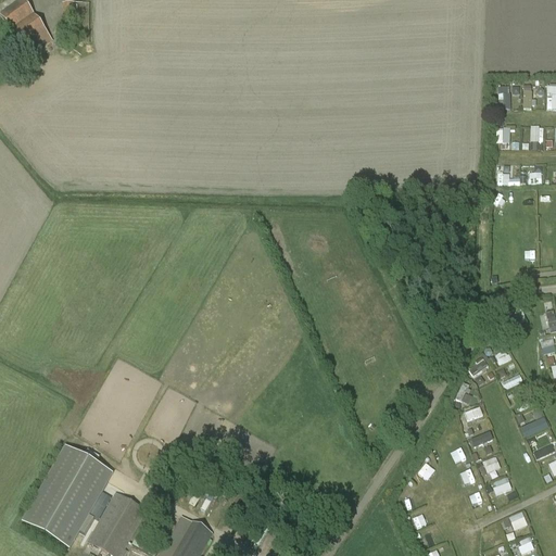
[(23,0),(0,16),(32,59),(53,43),(23,0)]
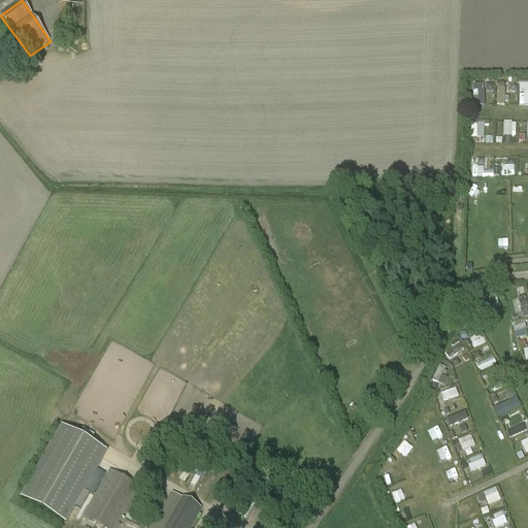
[(59,4),(59,32),(71,32),(71,43),(86,43),(85,4),(59,4)]
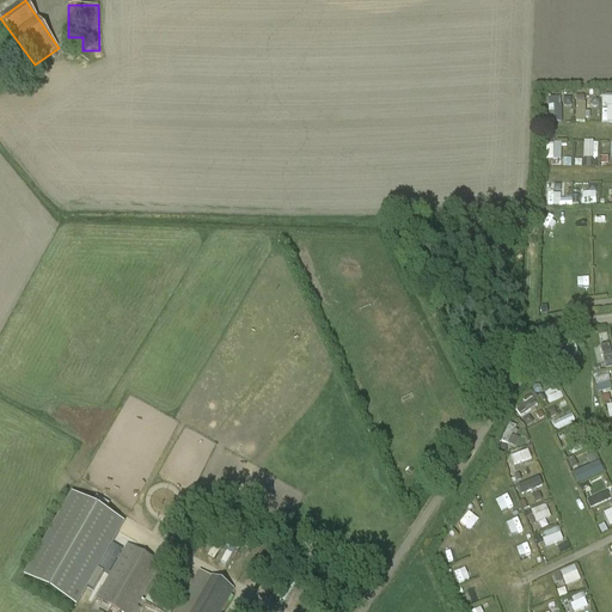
[(611,122),(611,93),(600,95),(603,123),(611,122)]
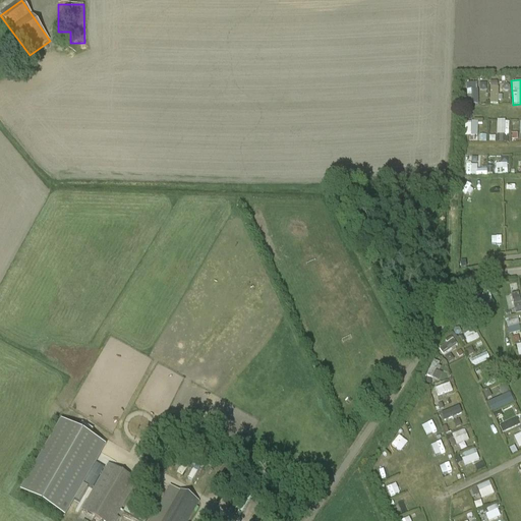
[(478,104),(477,82),(466,82),(467,105),(478,104)]
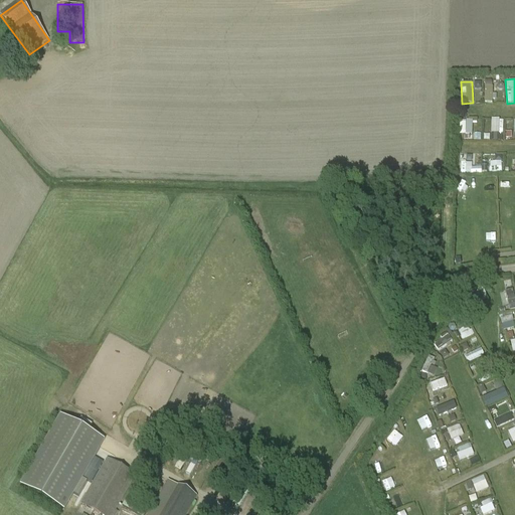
[(485,102),(494,102),(494,81),(485,81),(485,102)]
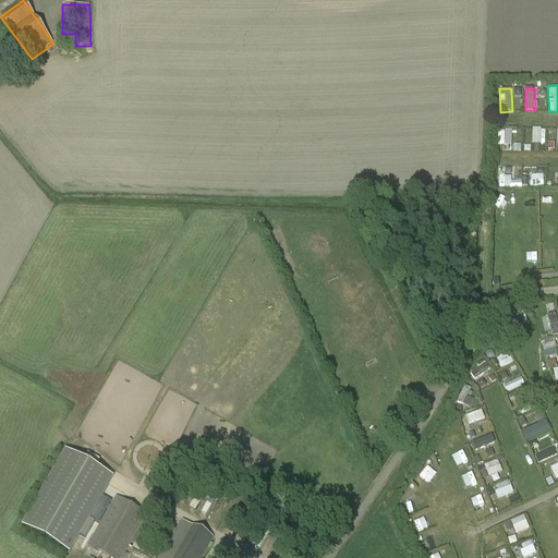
[(545,153),(545,129),(532,129),(532,153),(545,153)]
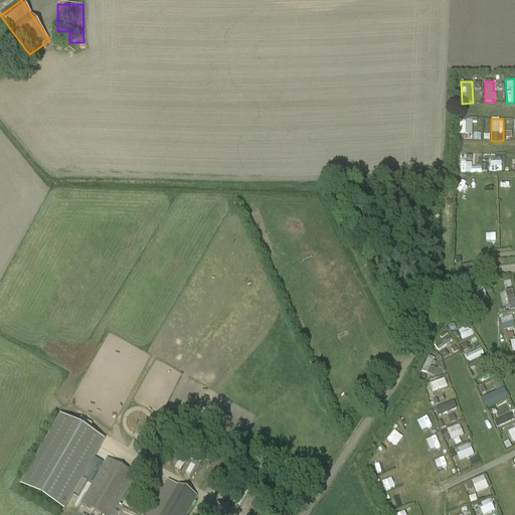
[(472,169),(472,158),(460,158),(460,169),(472,169)]
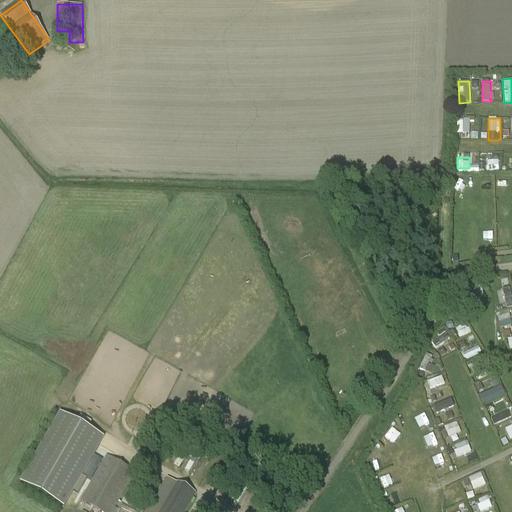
[(500,309),(511,308),(509,298),(499,300),(500,309)]
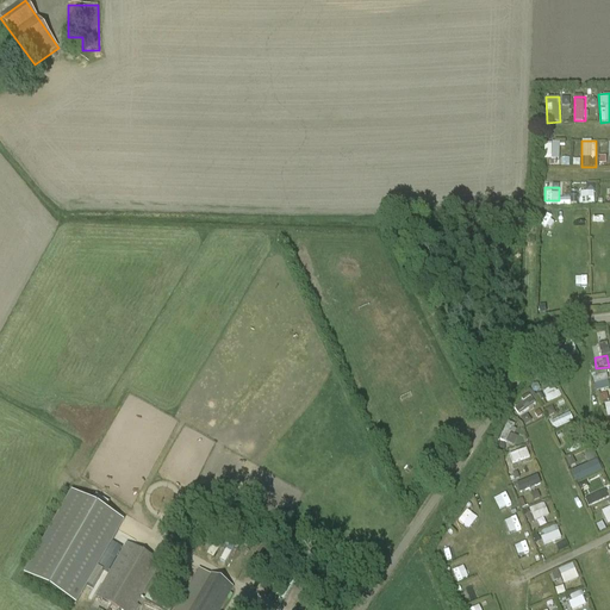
[(592,378),(596,392),(609,388),(607,374),(592,378)]
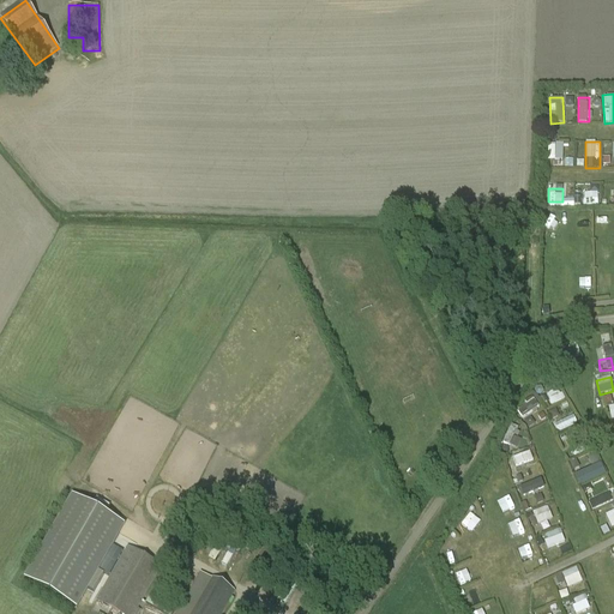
[(560,389),(547,392),(551,404),(564,401),(560,389)]
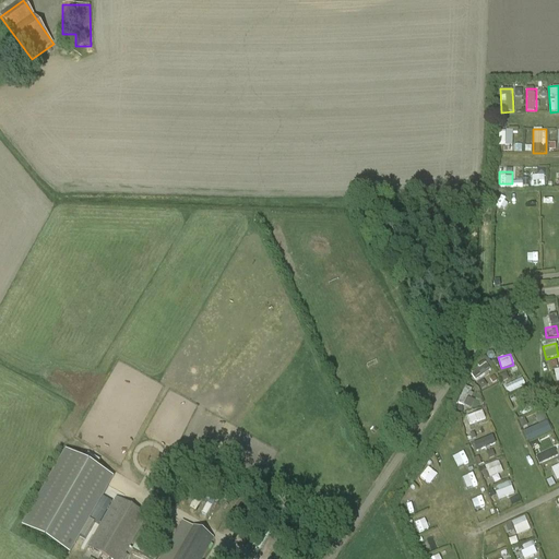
[(476,381),(490,369),(485,363),(470,375),(476,381)]
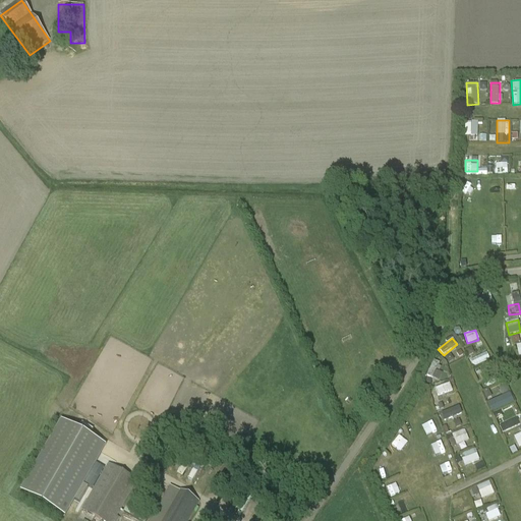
[(486,353),(469,359),(472,366),(489,360),(486,353)]
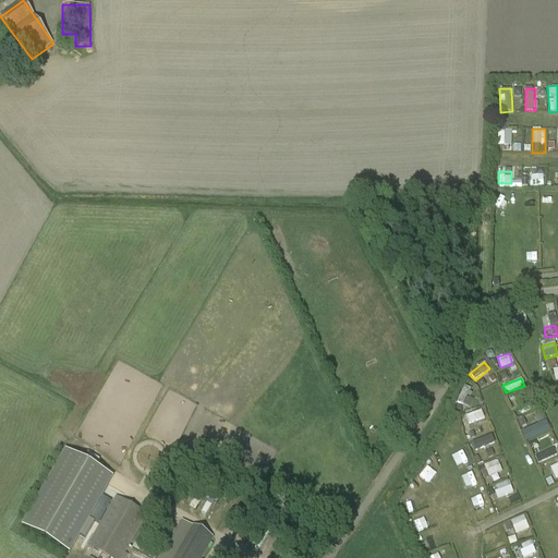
[(469,397),(472,389),(464,386),(457,402),(470,409),(474,399),(469,397)]
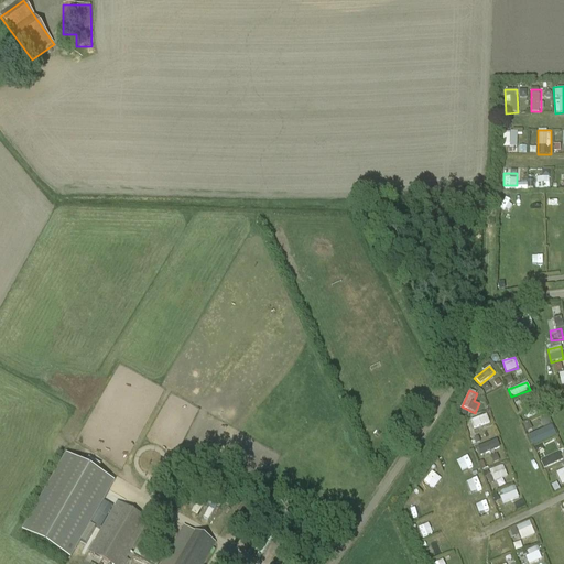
[(487,414),(470,421),(475,430),(490,423),(487,414)]
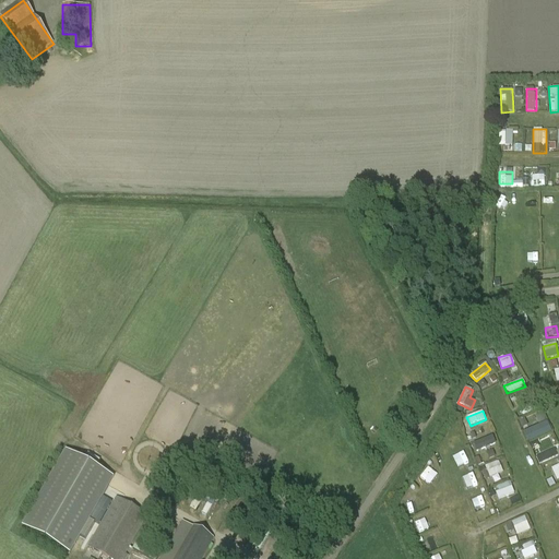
[(528,441),(550,431),(546,424),(525,433),(528,441)]
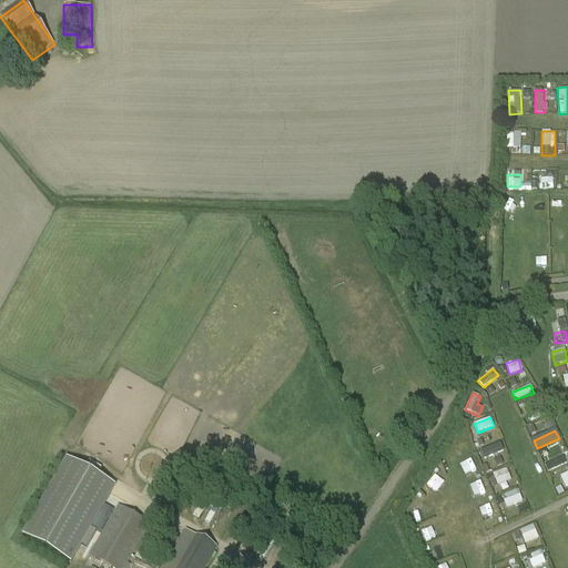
[(480,447),(484,458),(504,453),(500,442),(480,447)]
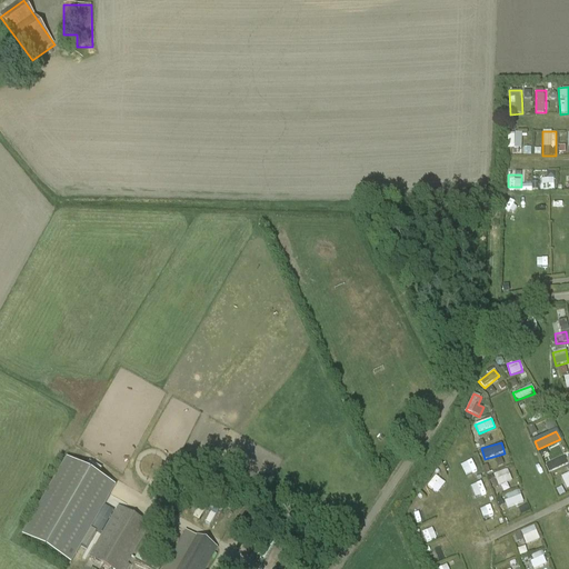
[(565,458),(545,465),(548,472),(568,466),(565,458)]
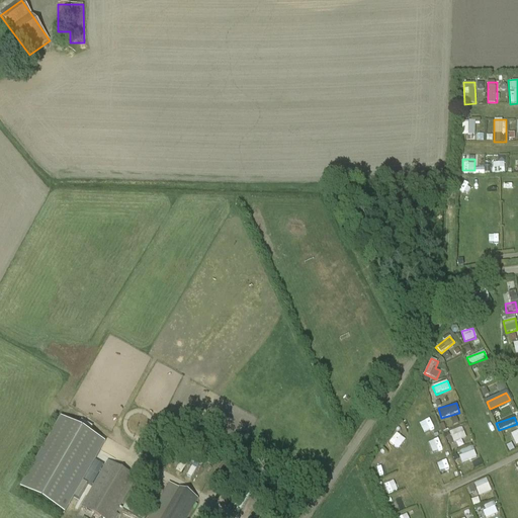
[(449,432),(453,443),(466,438),(461,427),(449,432)]
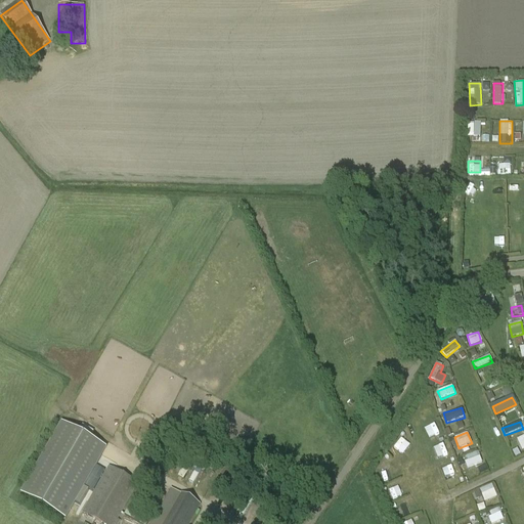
[(401,437),(393,448),(403,455),(411,444),(401,437)]
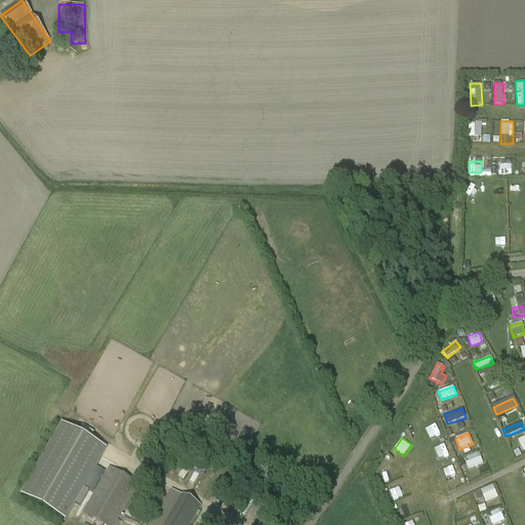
[(455,438),(450,440),(454,451),(459,450),(455,438)]
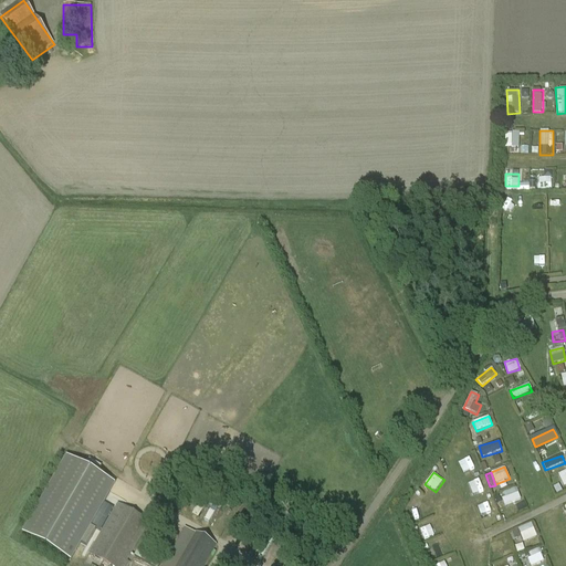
[(500,494),(504,506),(521,500),(516,488),(500,494)]
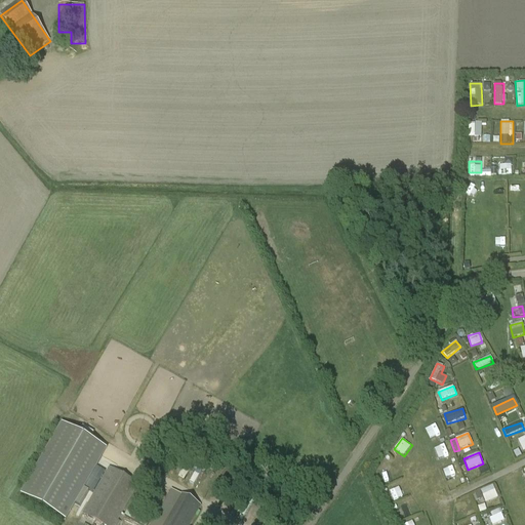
[(97,467),(84,489),(89,492),(93,494),(106,472),(97,467)]
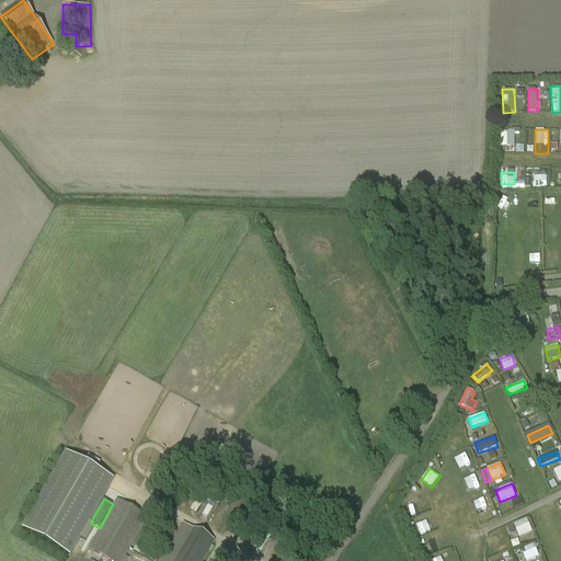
[(511,502),(514,508),(522,504),(519,499),(511,502)]
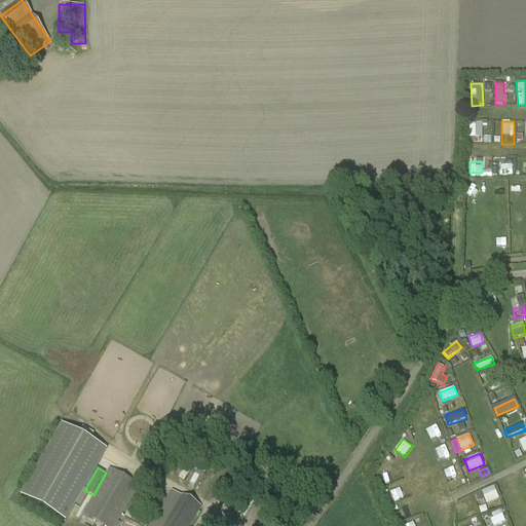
[(118,522),(139,485),(109,468),(106,473),(94,495),(82,515),(102,525),(118,525),(120,523),(118,522)]
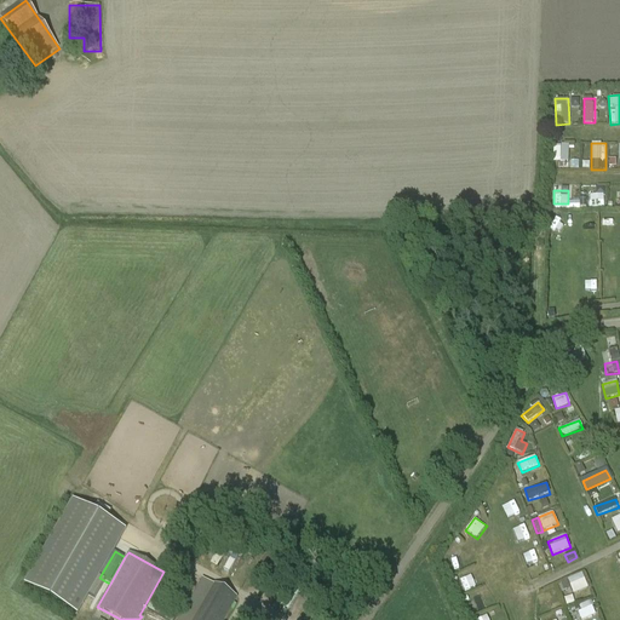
[(568,579),(574,593),(587,589),(581,573),(568,579)]
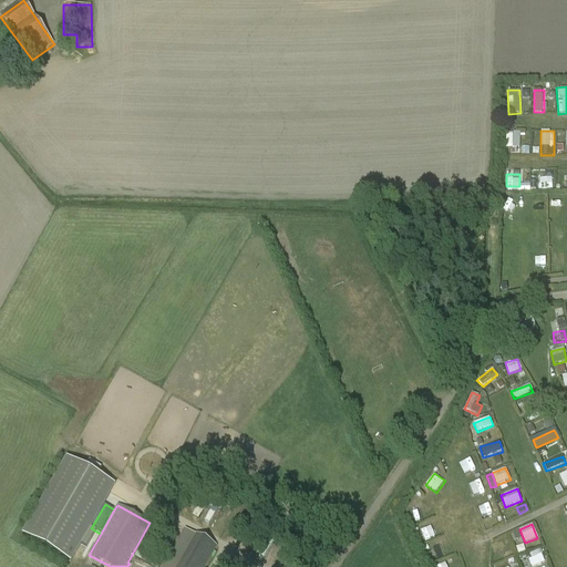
[(91,528),(81,546),(86,549),(96,532),(91,528)]
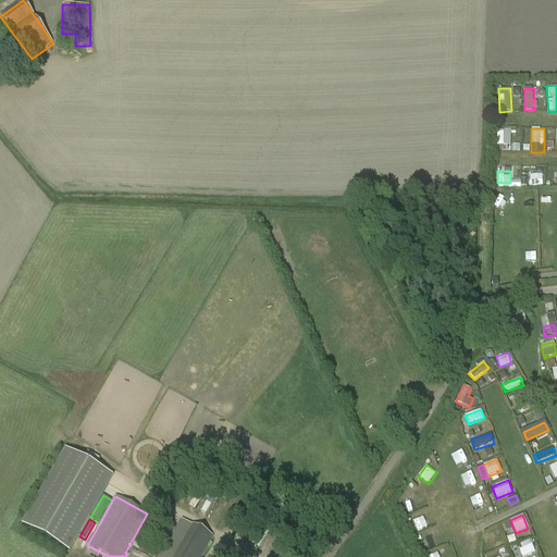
[(160,556),(201,556),(208,547),(205,545),(209,535),(182,520),(160,556)]
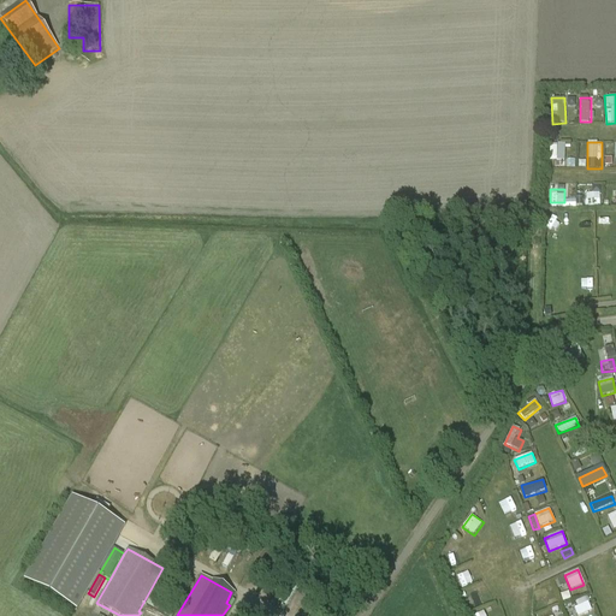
[(561,594),(563,602),(570,599),(568,592),(561,594)]
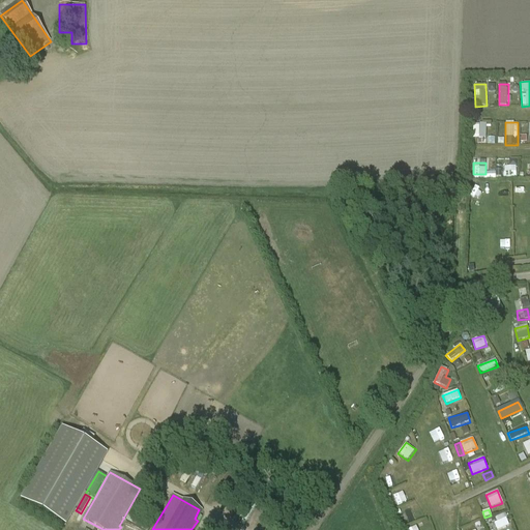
[(495,518),(498,523),(494,525),(496,529),(501,529),(510,526),(504,513),(495,518)]
